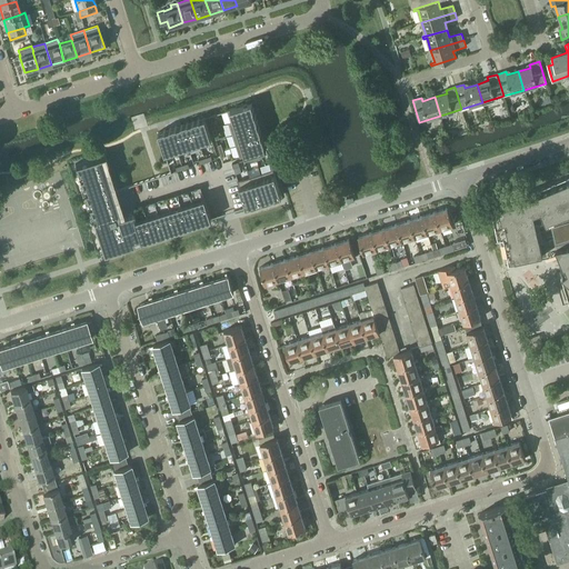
[(237,108),(228,110),(228,111),(231,122),(229,122),(229,123),(256,115),(251,102),(242,106),(242,105),(236,106),(237,108)]
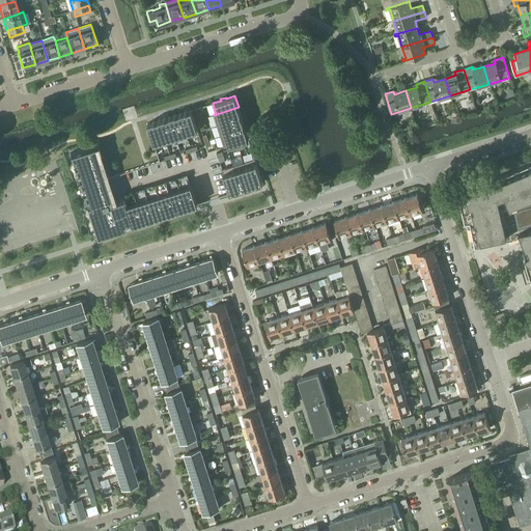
[(242,117),(239,107),(214,115),(217,126),(242,117)]
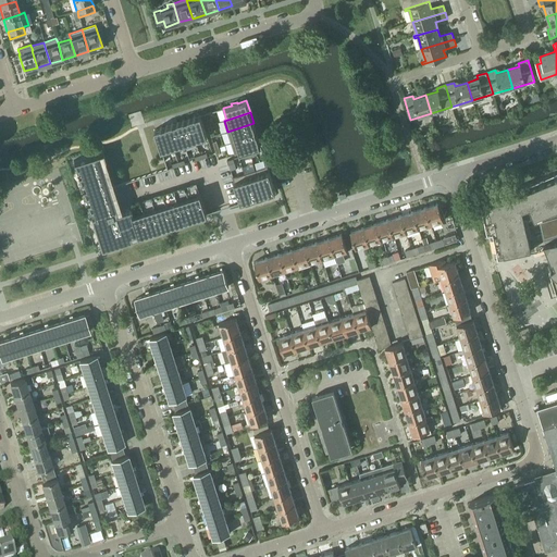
[(195,116),(188,119),(196,143),(208,138),(205,127),(200,115),(195,116)]
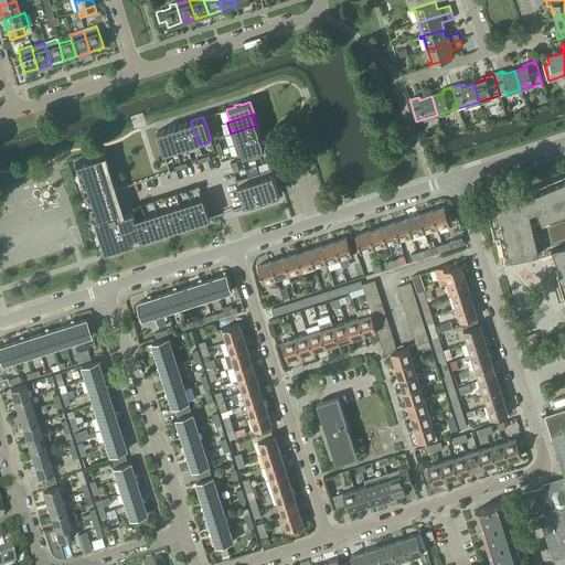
[(199,145),(191,120),(180,125),(188,148),(199,145)]
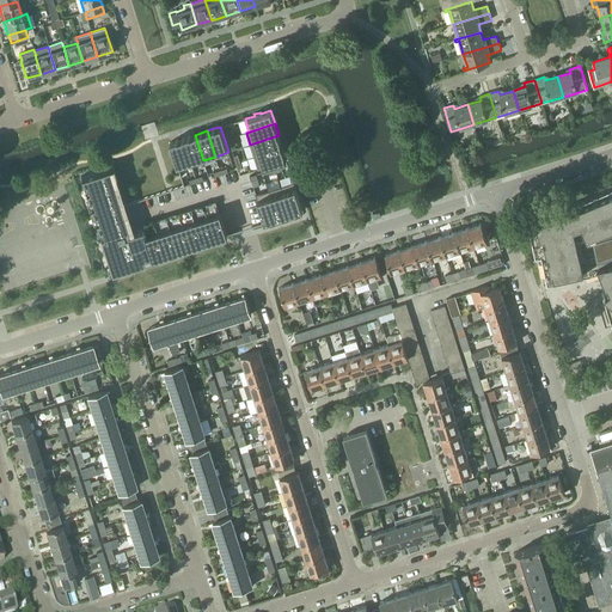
[(195,135),(183,139),(191,164),(203,160),(195,135)]
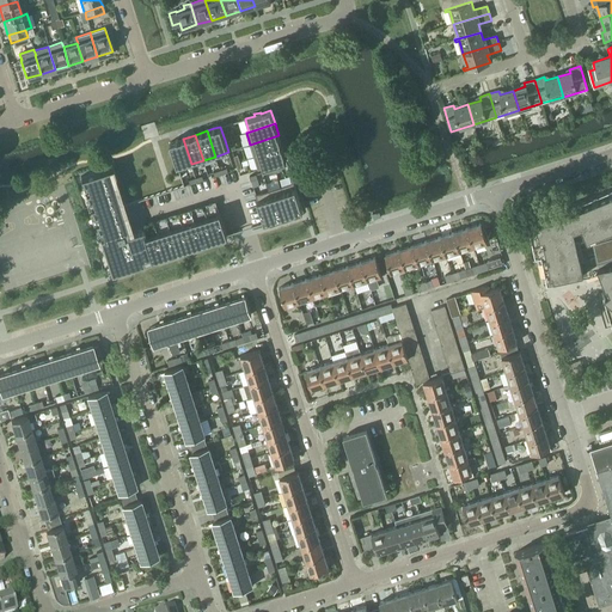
[(279,135),(250,145),(254,157),(282,148),(279,135)]
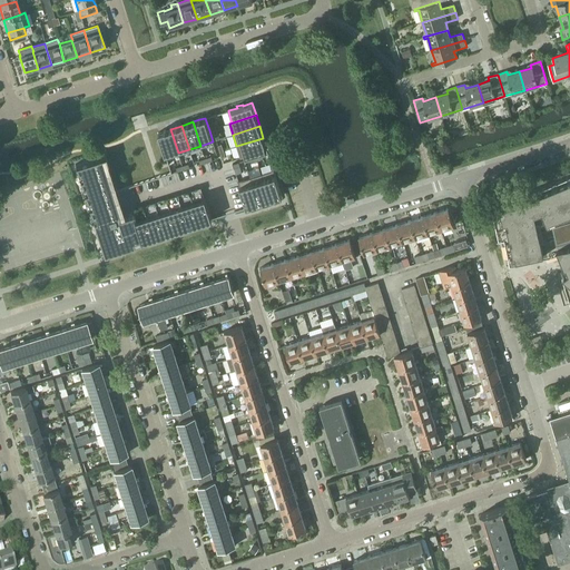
[(170,129),(158,133),(160,141),(159,143),(161,148),(163,148),(166,157),(178,153),(170,129)]
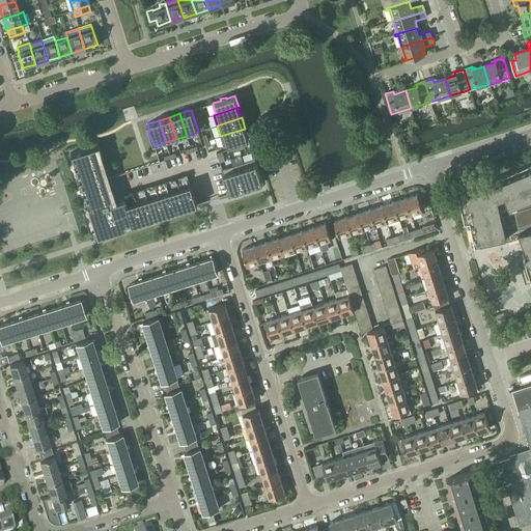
[(249,140),(245,129),(220,136),(224,147),(249,140)]
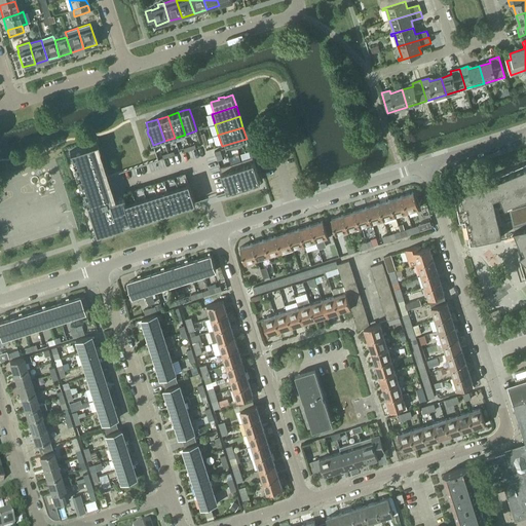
[(123,196),(114,199),(112,196),(106,176),(96,144),(92,145),(91,144),(69,152),(96,234),(132,223),(125,203),(125,202),(123,196)]
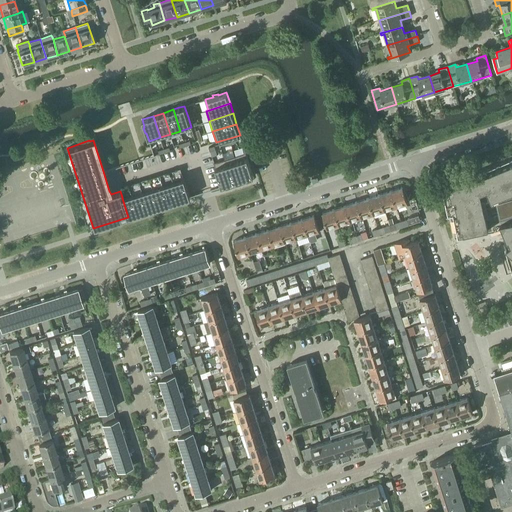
[(245,153),(235,156),(242,180),(253,177),(245,153)]
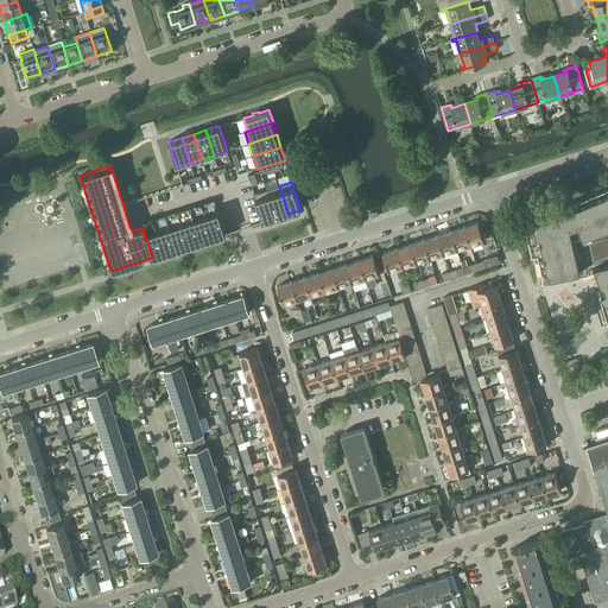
[(287,214),(278,185),(266,189),(276,217),(287,214)]
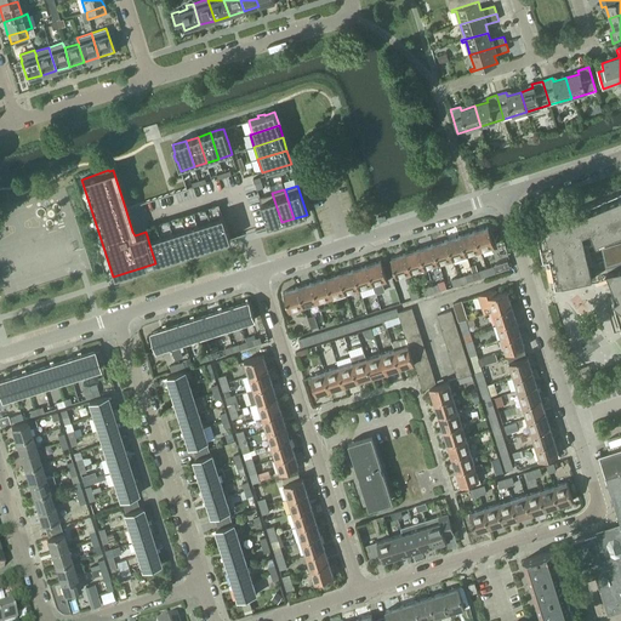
[(567,215),(535,222),(539,240),(541,248),(543,262),(550,261),(556,289),(600,279),(605,278),(609,278),(615,290),(620,288),(620,295),(620,296),(613,302),(620,329),(620,192),(594,204),(567,215)]
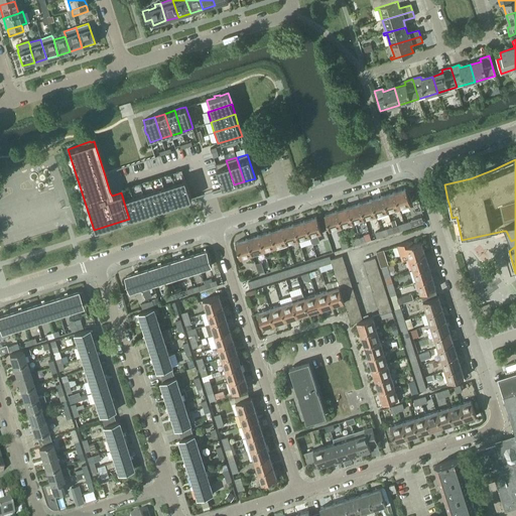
[(234,184),(226,160),(215,164),(223,188),(234,184)]
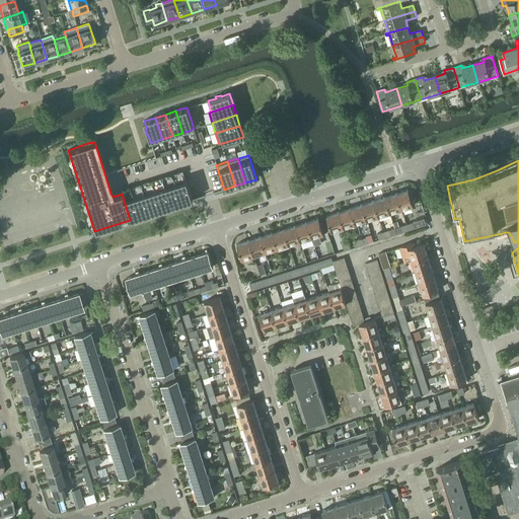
[(177,183),(175,183),(177,188),(181,203),(183,203),(193,200),(193,199),(191,193),(188,184),(188,182),(187,180),(186,180),(177,183)]
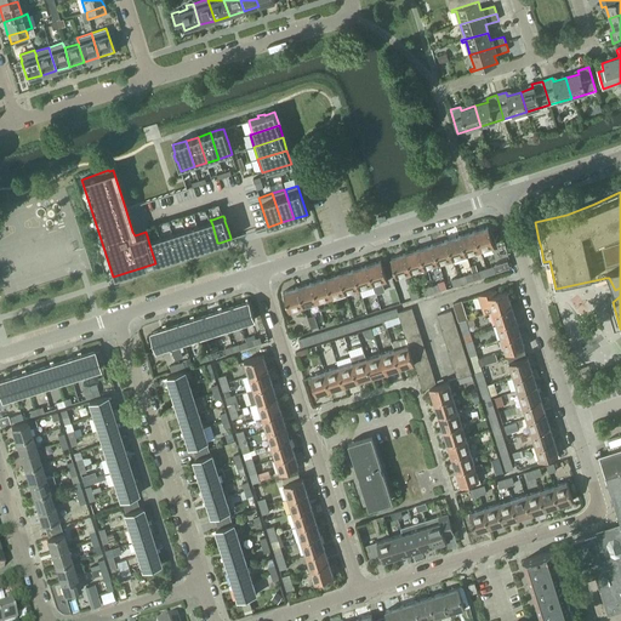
[(210,220),(198,223),(199,229),(205,248),(217,243),(212,224),(210,220)]
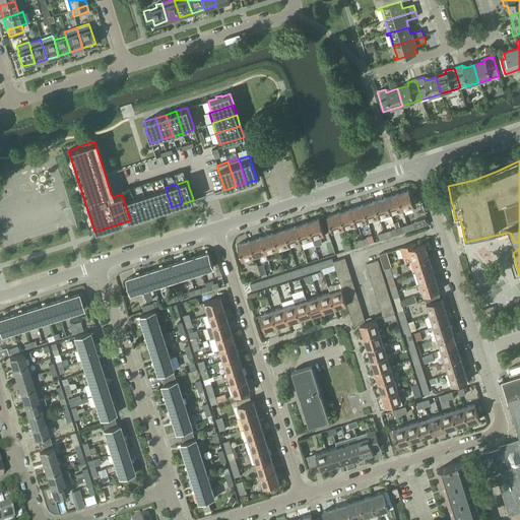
[(166,187),(155,191),(156,195),(161,210),(172,207),(167,192),(166,187)]
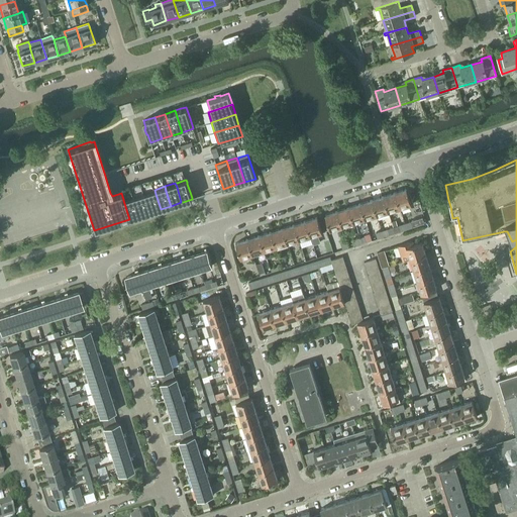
[(407,189),(396,193),(401,208),(412,205),(407,189)]
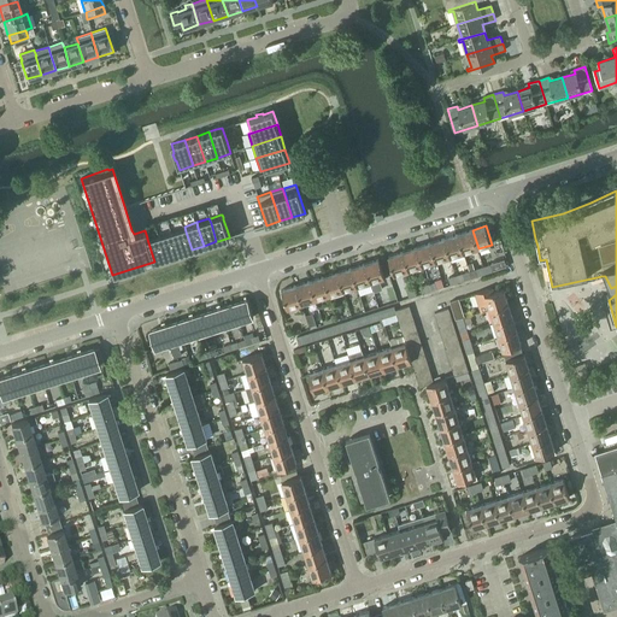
[(184,227),(171,230),(174,235),(178,253),(192,250),(186,231),(184,227)]
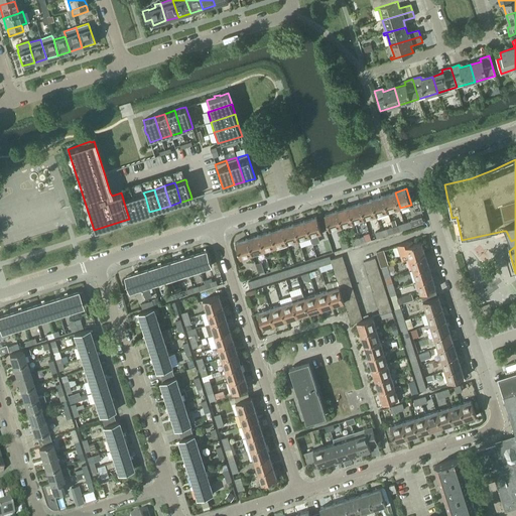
[(143,192),(133,196),(139,215),(149,212),(145,197),(143,192)]
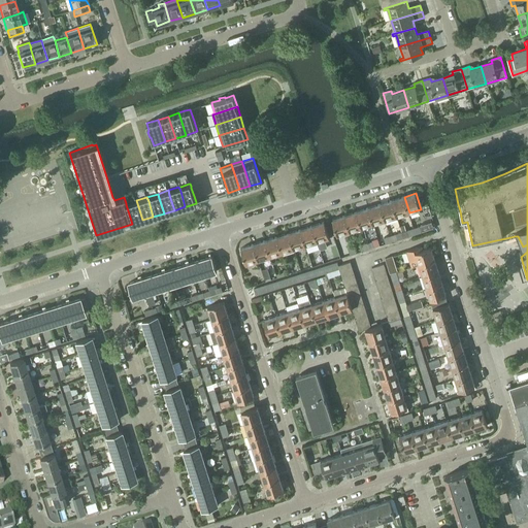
[(404,197),(392,200),(397,217),(409,212),(404,197)]
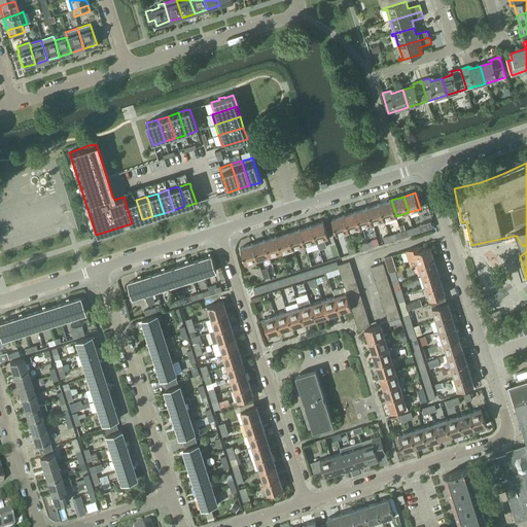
[(126,203),(126,204),(132,223),(142,219),(136,200),(126,203)]
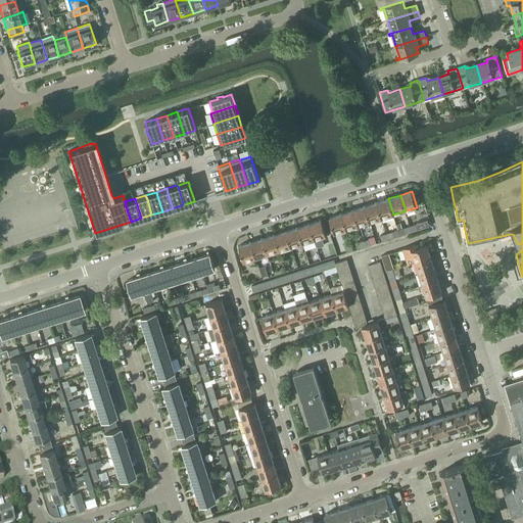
[(388,198),(377,202),(381,218),(393,215),(388,198)]
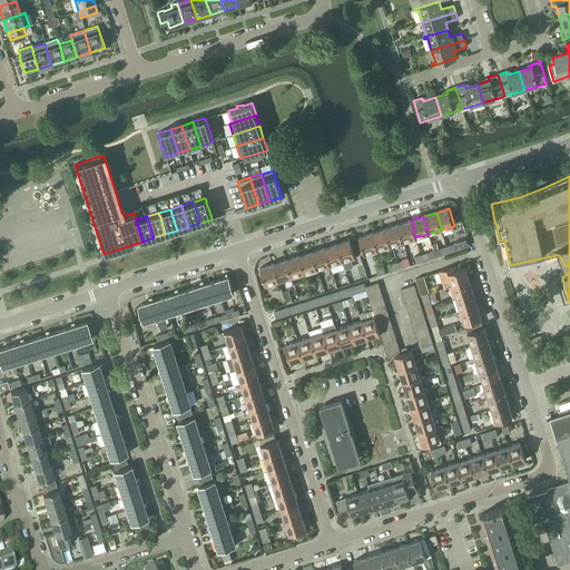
[(411,220),(397,225),(403,242),(415,237),(411,220)]
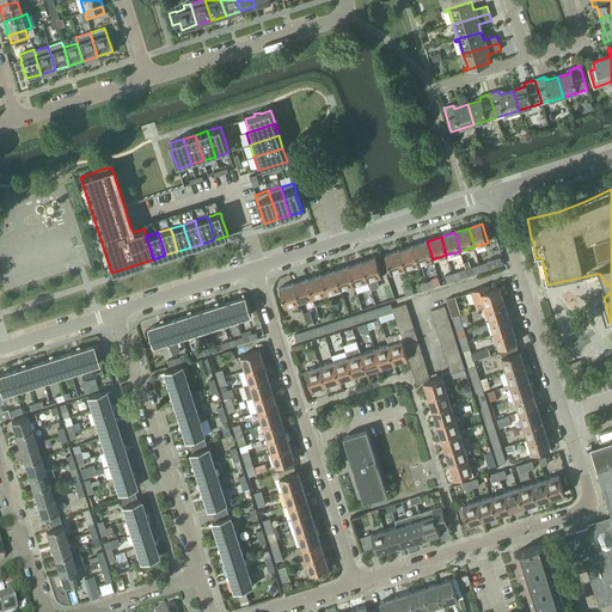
[(427,242),(412,245),(418,264),(433,259),(427,242)]
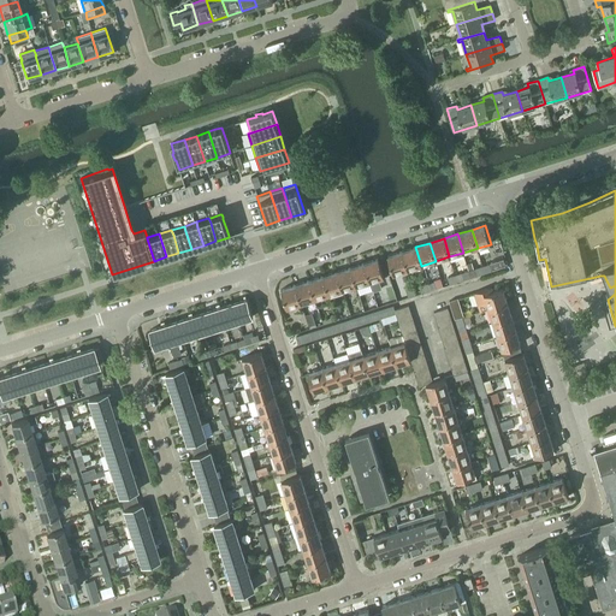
[(415,247),(402,252),(408,270),(421,266),(415,247)]
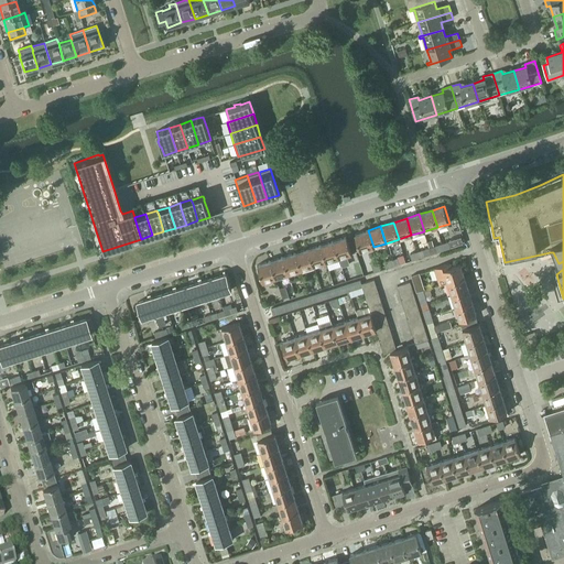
[(368,230),(355,234),(357,240),(360,251),(373,247),(368,230)]
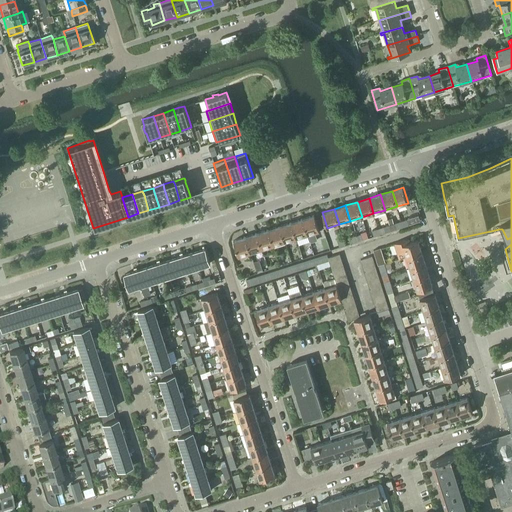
[(315,215),(303,218),(308,234),(320,230),(317,222),(315,215)]
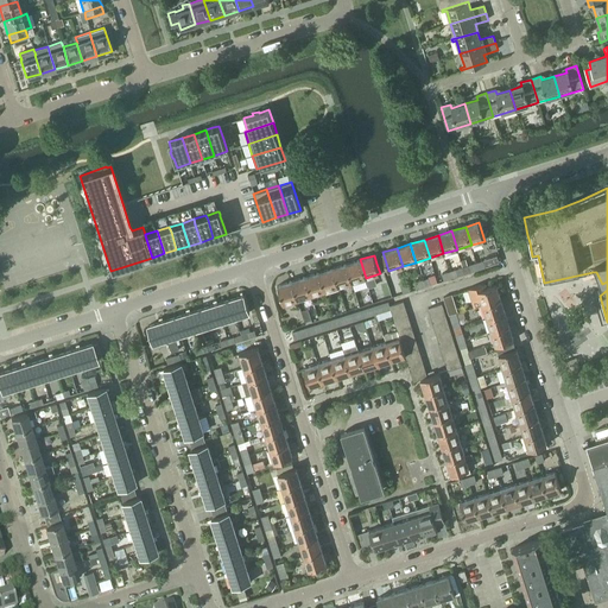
[(499,263),(496,257),(487,259),(483,260),(483,261),(486,266),(486,267),(499,263)]
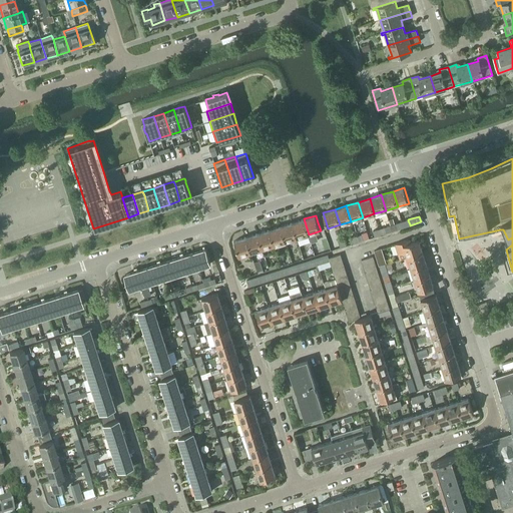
[(304,218),(293,222),(298,237),(300,245),(310,242),(308,234),(309,234),(304,218)]
